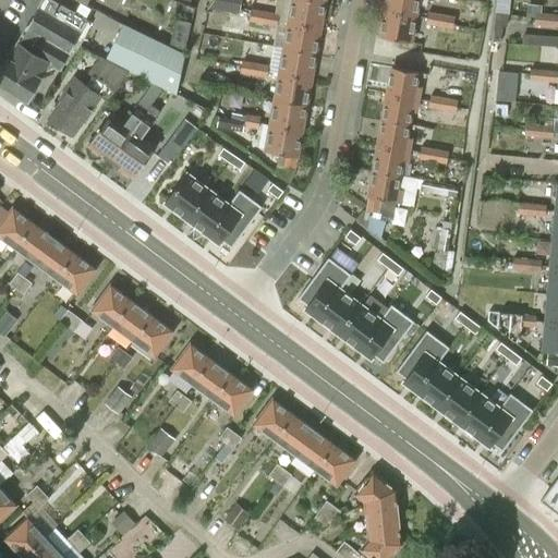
[(43,0),(0,73),(0,84),(27,100),(49,63),(60,70),(88,22),(50,0),(43,0)]
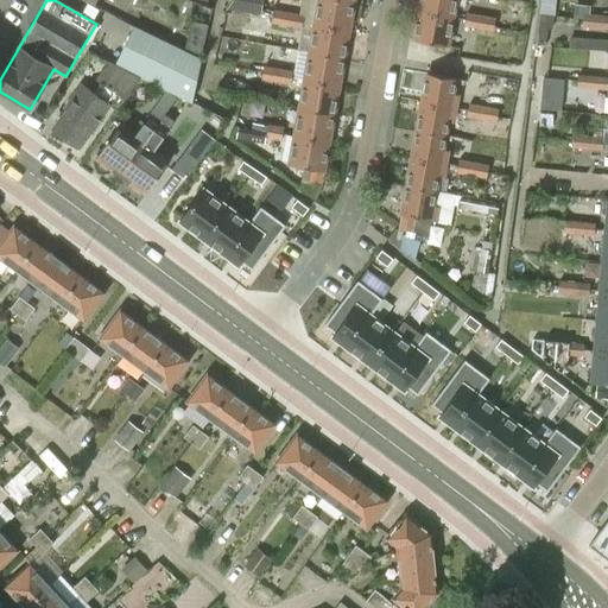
[(232,0),(227,10),(260,17),(263,0),(232,0)]
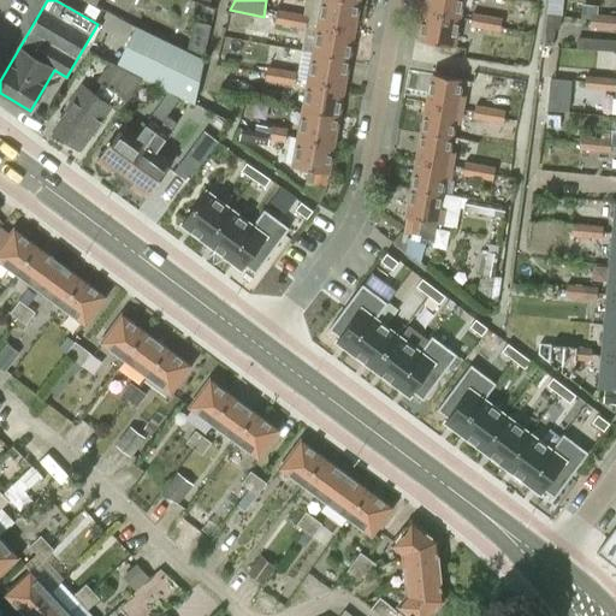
[(357,3),(345,0),(323,0),(319,25),(353,31),(357,3)]
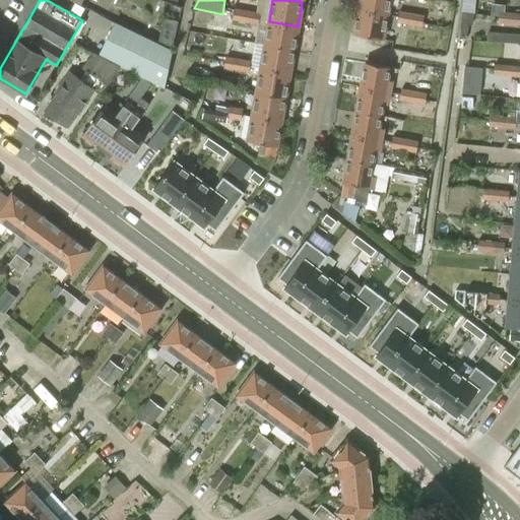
[(388,0),(360,0),(359,9),(386,14),(388,0)]
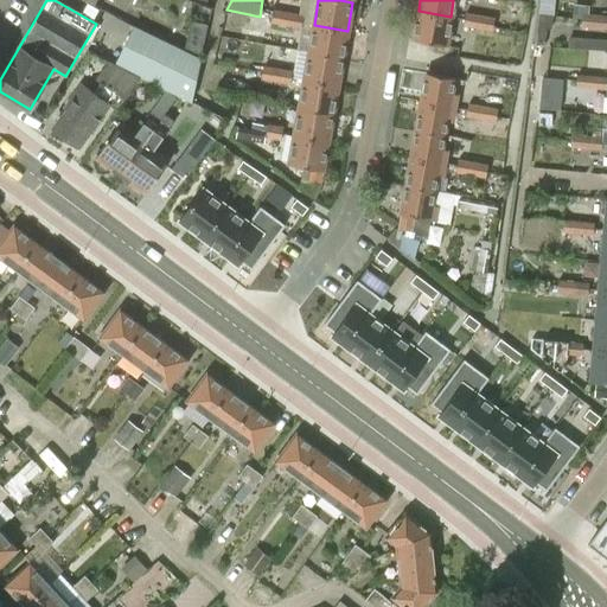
[(541,0),(541,11),(555,12),(554,0),(541,0)]
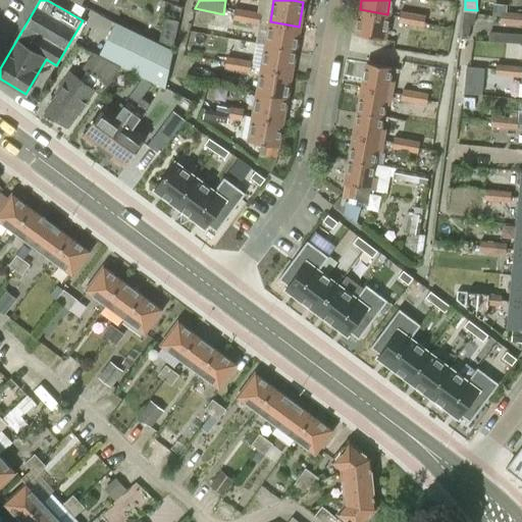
[(248,11),(236,9),(232,20),(246,23),(248,11)]
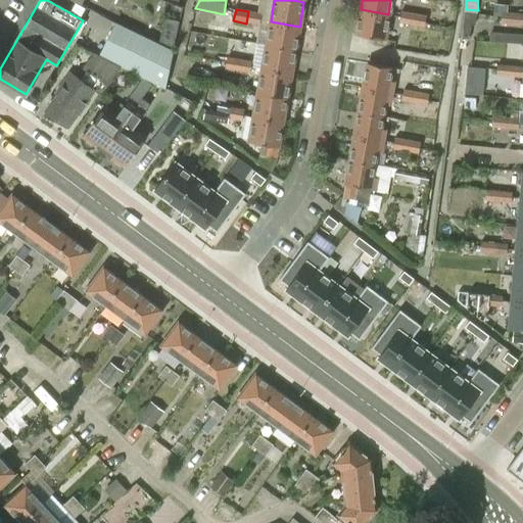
[(384,40),(388,14),(361,9),(355,35),(384,40)]
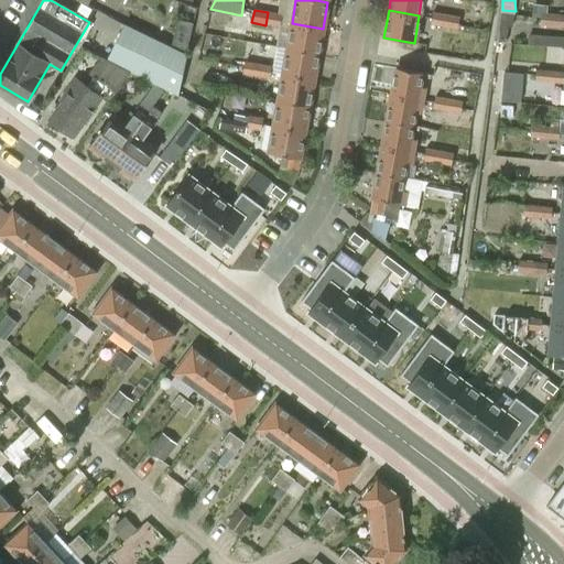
[(279,28),(281,15),(268,12),(266,25),(279,28)]
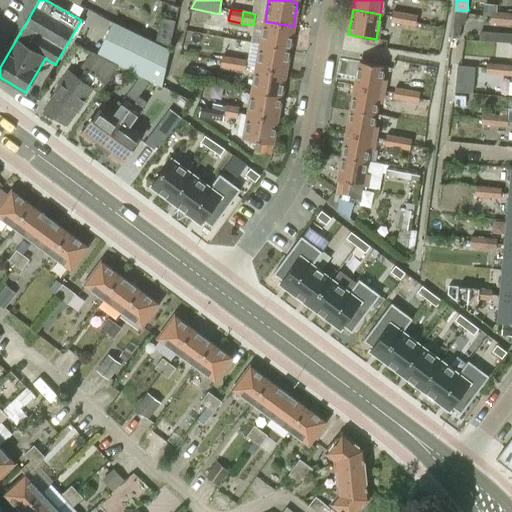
[(390,22),(403,24),(405,14),(392,11),(390,22)]
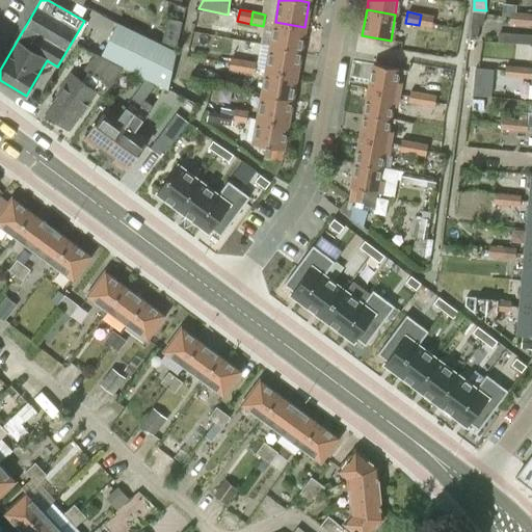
[(523,25),(524,15),(510,12),(509,24),(523,25)]
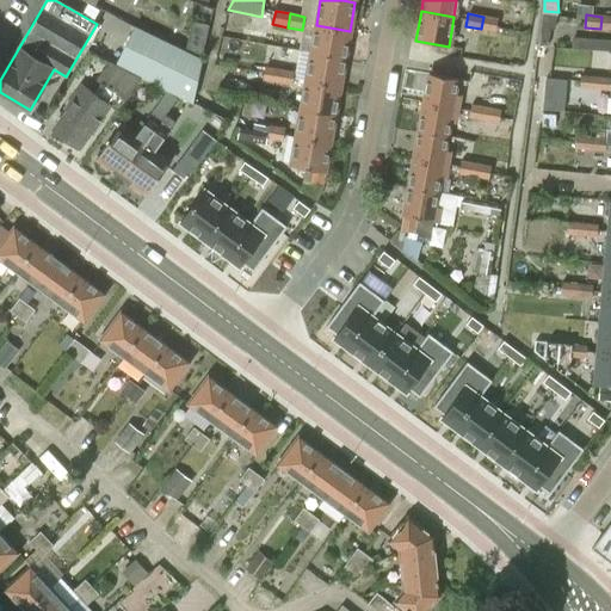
[(556,18),(543,16),(539,42),(548,43),(550,30),(554,30),(556,18)]
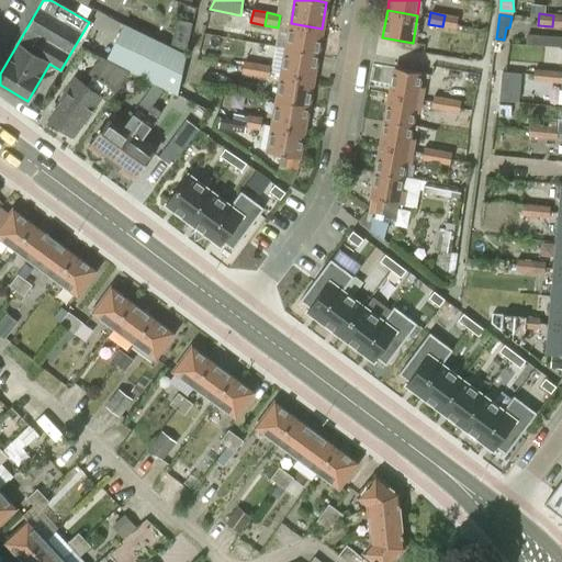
[(445,15),(442,26),(456,30),(458,18),(445,15)]
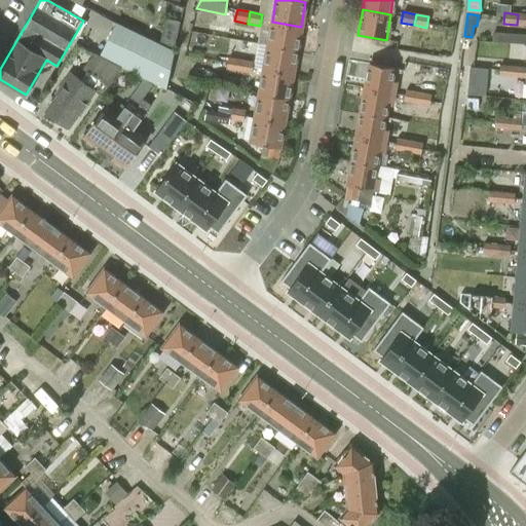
[(518,14),(517,25),(525,26),(525,14),(518,14)]
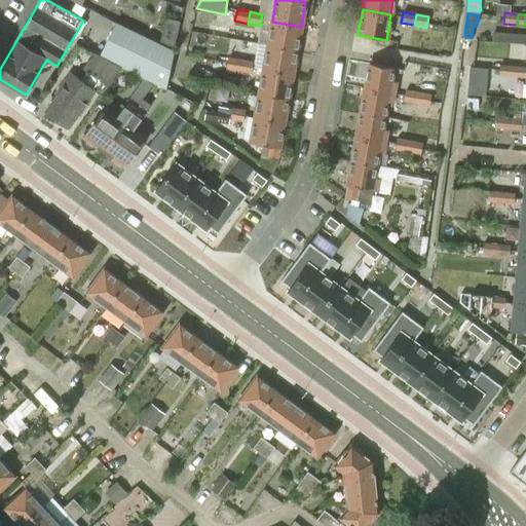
[(179,23),(164,20),(159,44),(174,47),(179,23)]
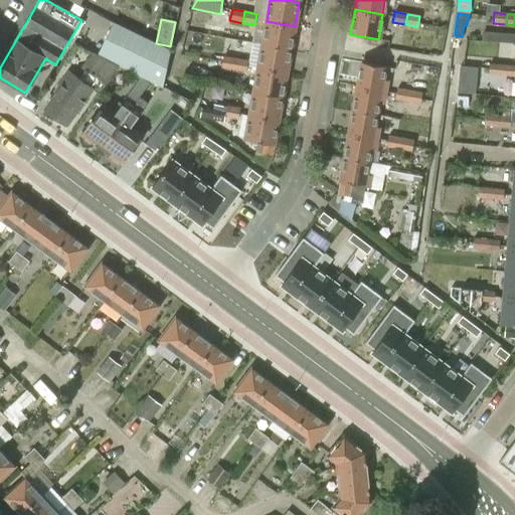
[(295,26),(267,21),(263,44),(291,49),(295,26)]
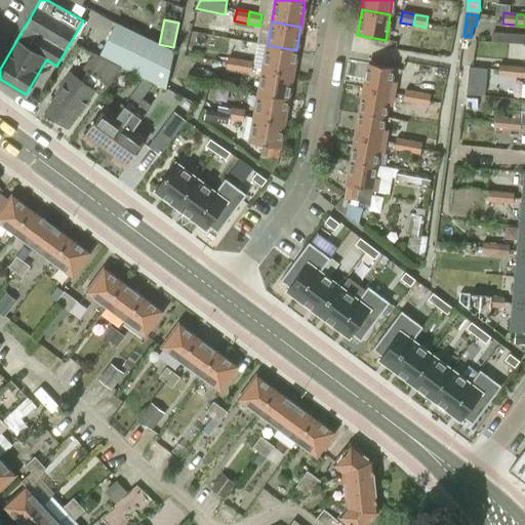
[(175,52),(159,44),(117,24),(102,56),(123,68),(167,90),(175,52)]
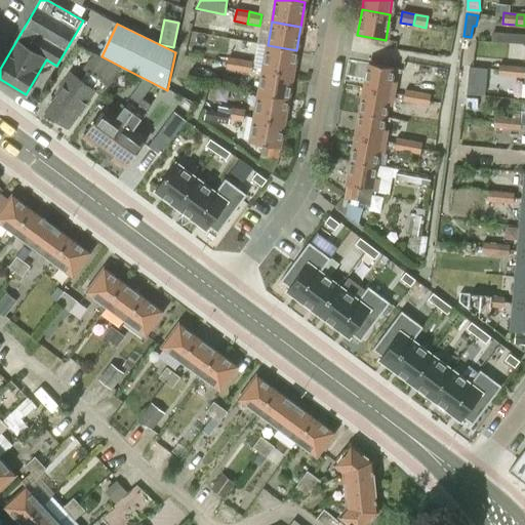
[(524,45),(524,36),(491,33),(491,42),(524,45)]
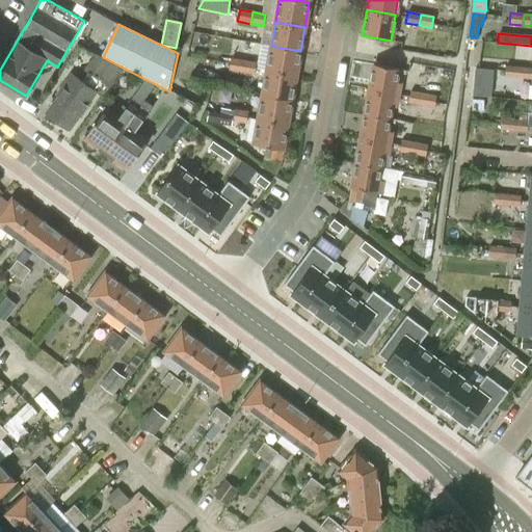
[(300,51),(271,46),(266,71),(295,76),(300,51)]
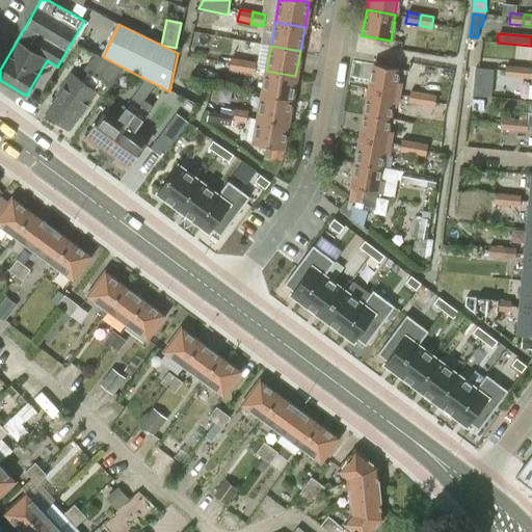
[(46,113),(70,131),(97,92),(104,98),(124,69),(96,54),(85,69),(89,72),(82,81),(72,74),(46,113)]
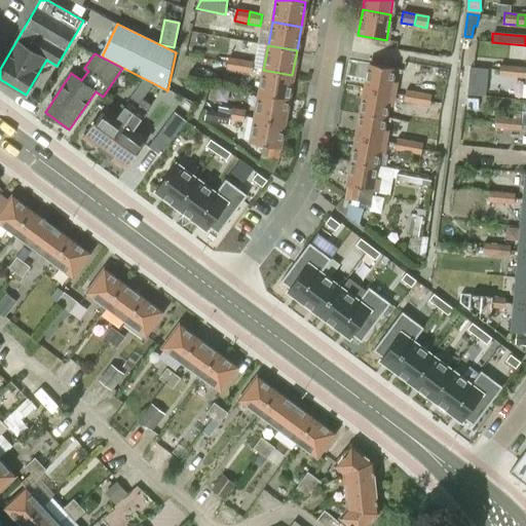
[(238,72),(240,60),(228,58),(226,70),(238,72)]
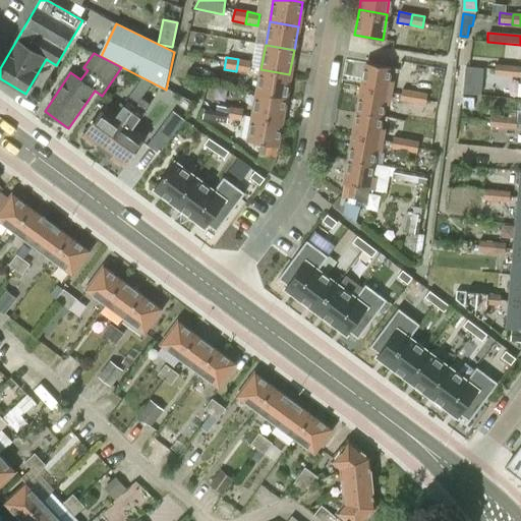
[(248,73),(250,61),(238,59),(236,71),(248,73)]
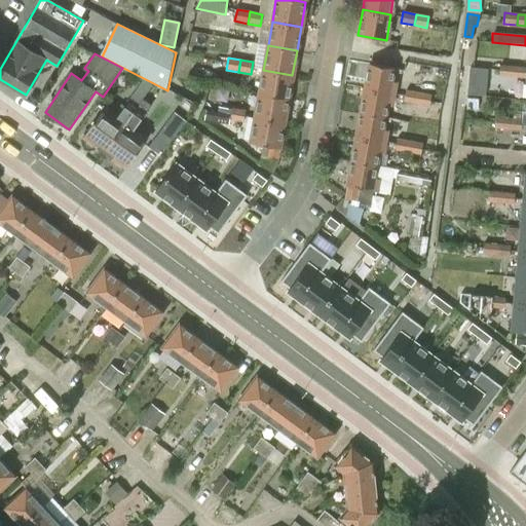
[(369,64),(365,88),(395,94),(397,81),(392,80),(395,69),(369,64)]
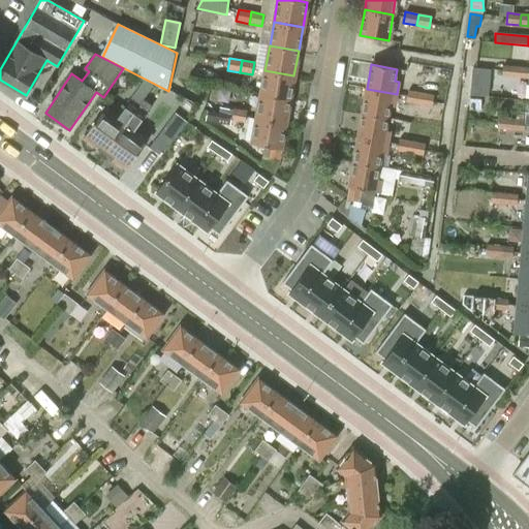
[(515,78),(516,67),(502,66),(501,76),(515,78)]
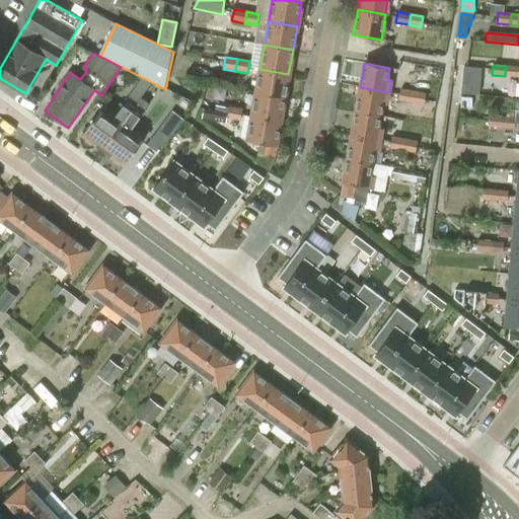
[(480,93),(482,66),(462,66),(461,92),(480,93)]
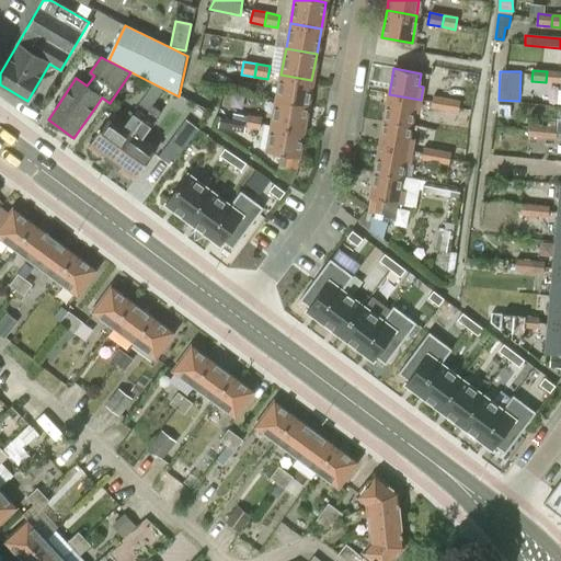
[(560,72),(547,71),(546,82),(560,83),(560,77),(560,75),(560,72)]
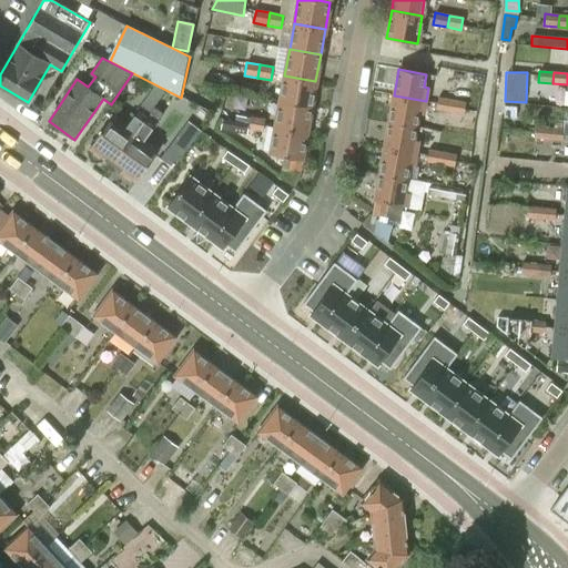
[(315,81),(284,75),(280,102),(311,108),(315,81)]
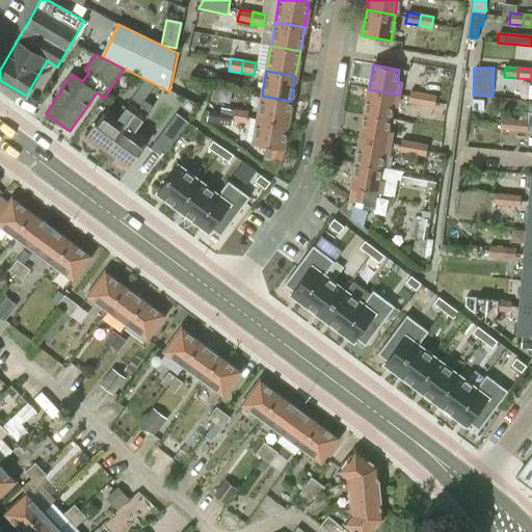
[(138,89),(137,90),(147,97),(148,96),(155,86),(145,80),(138,89)]
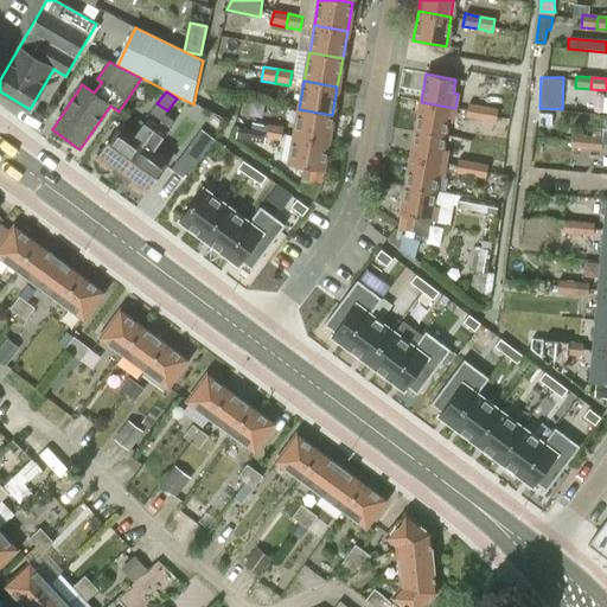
[(455,108),(421,102),(416,129),(445,134),(448,121),(453,121),(455,108)]
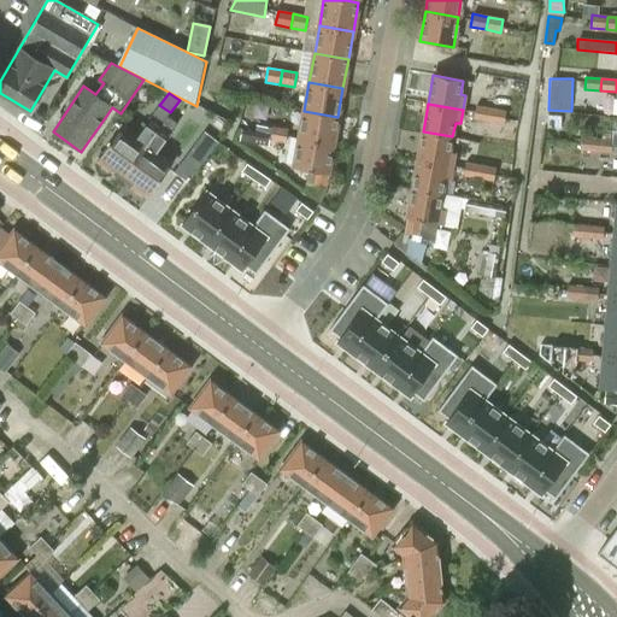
[(476,106),(474,121),(488,123),(491,109),(476,106)]
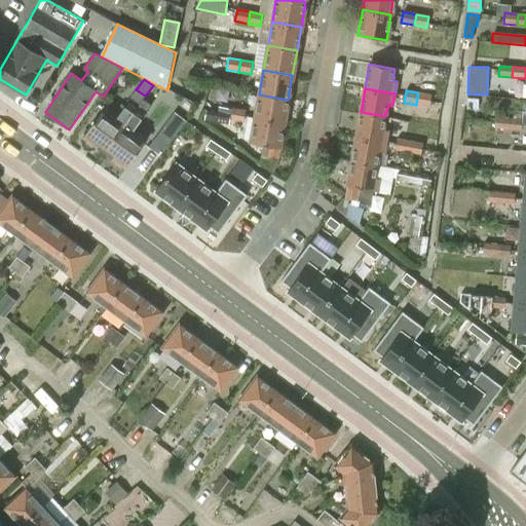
[(418,92),(416,105),(428,107),(429,101),(430,95),(418,92)]
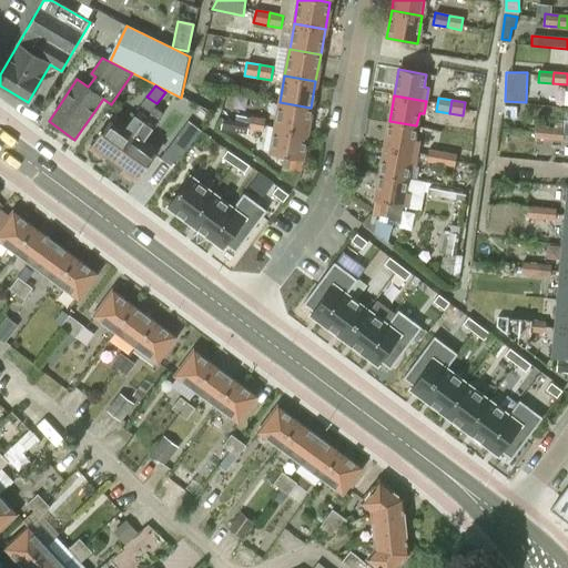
[(311,108),(280,102),(275,128),(306,133),(311,108)]
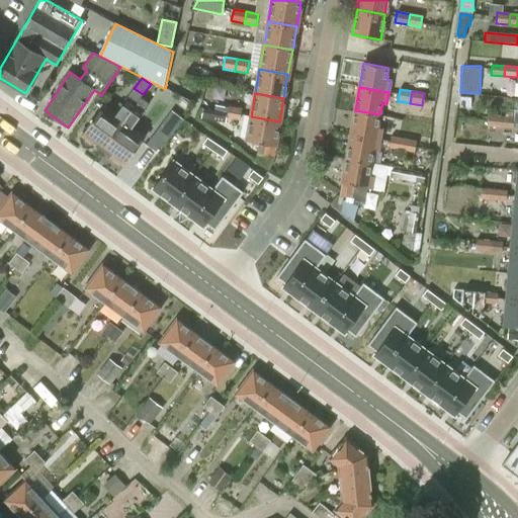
[(124,165),(143,140),(130,130),(149,104),(142,99),(136,108),(104,151),(124,165)]
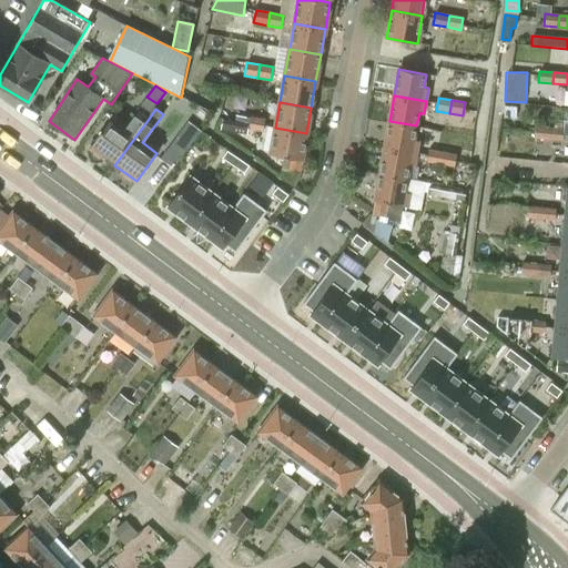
[(111,120),(90,148),(114,165),(149,119),(139,112),(124,130),(111,120)]
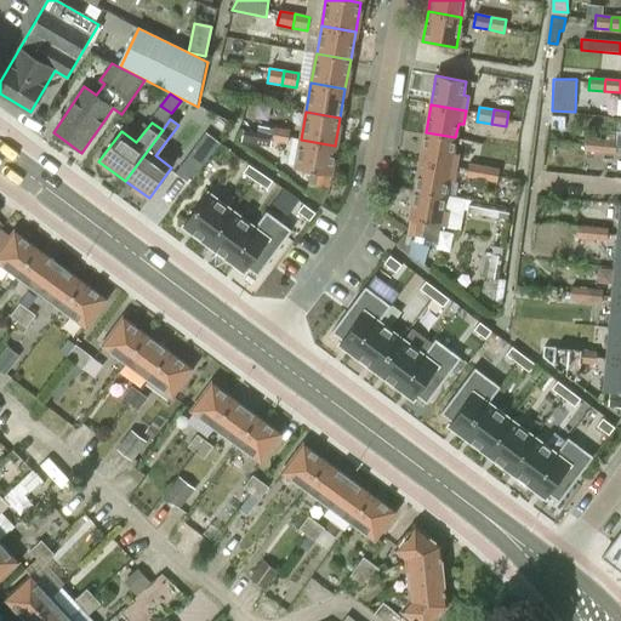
[(273,127),(272,135),(271,142),(288,144),(290,131),(273,127)]
